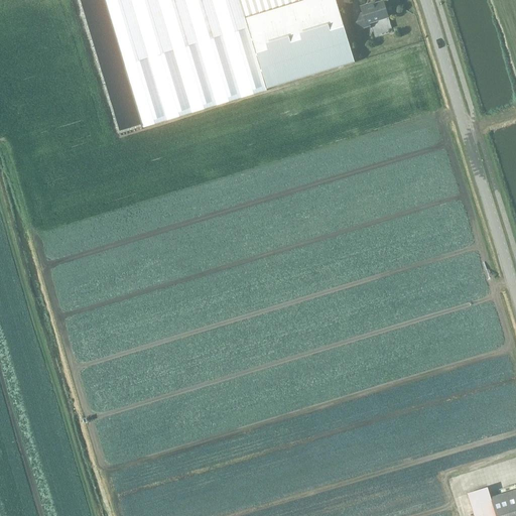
[(105,0),(143,126),(266,90),(244,17),(239,0),(105,0)]
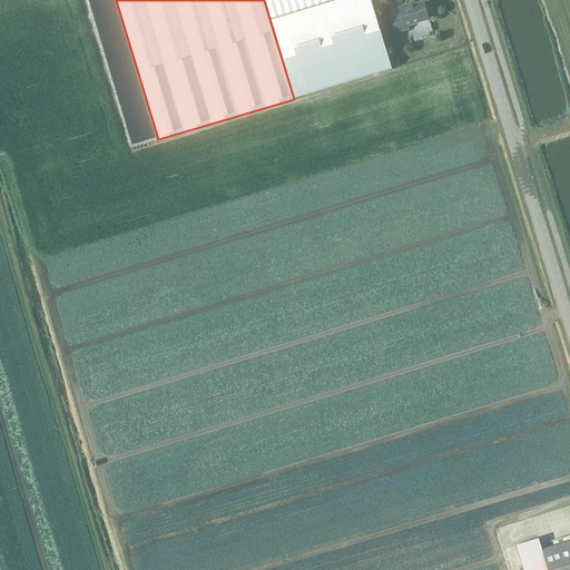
[(264,0),(269,19),(334,0),(264,0)]
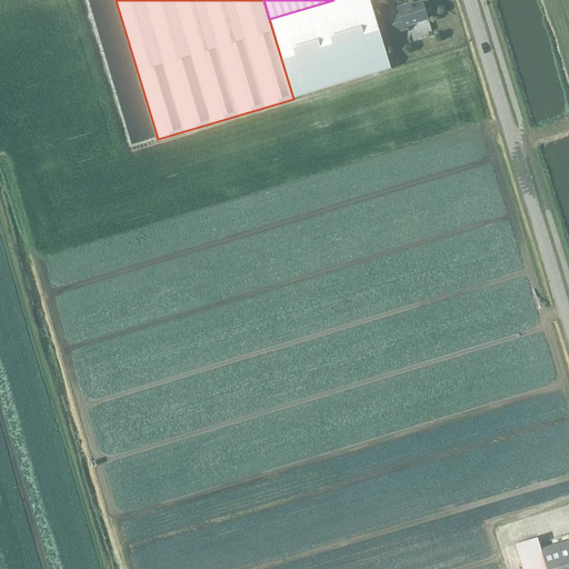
[(333,0),(269,19),(293,99),(390,70),(372,11),(369,0),(333,0)]
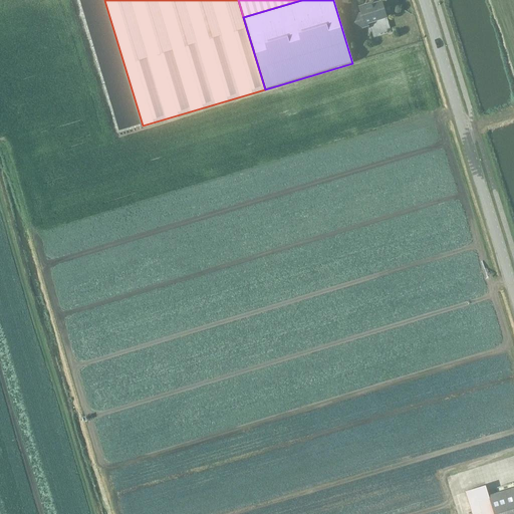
[(342,0),(333,0),(336,10),(344,7),(342,0)]
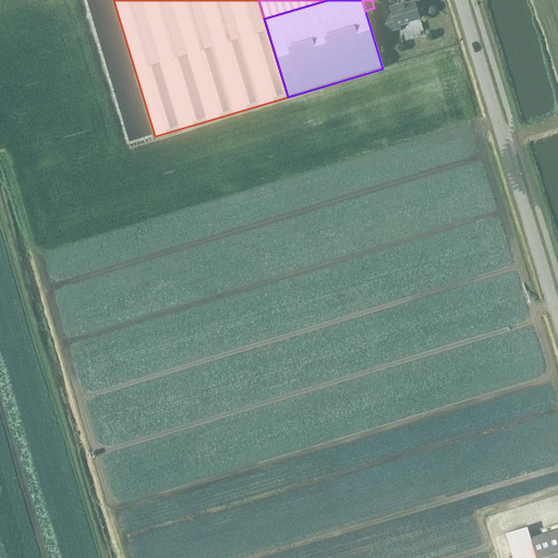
[(399,25),(420,19),(414,2),(401,5),(400,4),(390,8),(392,15),(384,17),(387,32),(399,27),(399,25)]
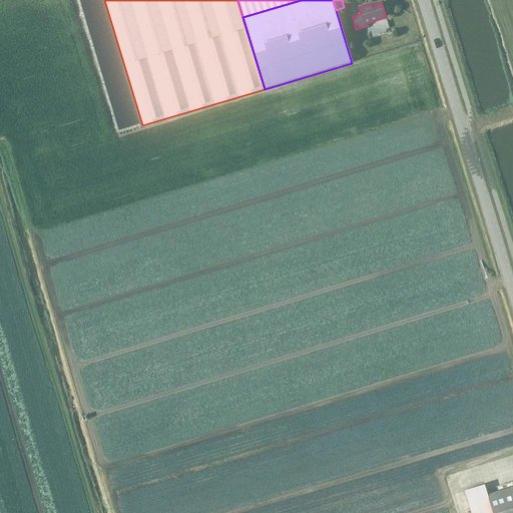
[(512,512),(512,486),(487,495),(484,484),(464,490),(471,512),(512,512)]
